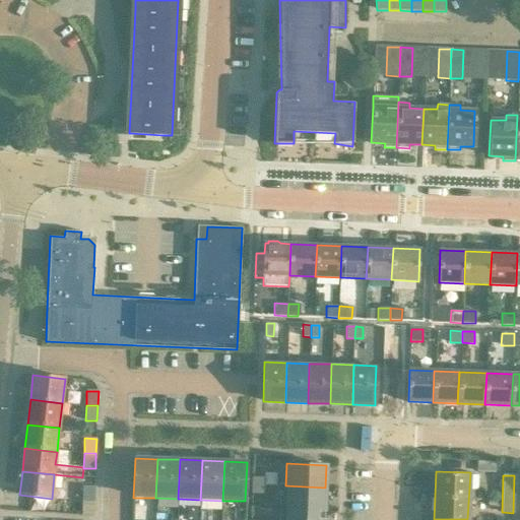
[(251,484),(251,494),(252,494),(264,495),(264,485),(264,478),(264,477),(252,477),(252,478),(251,484)]
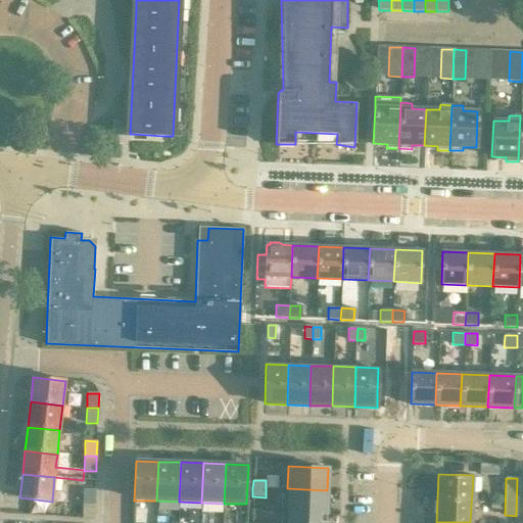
[(287,488),(287,511),(327,512),(327,490),(287,488)]
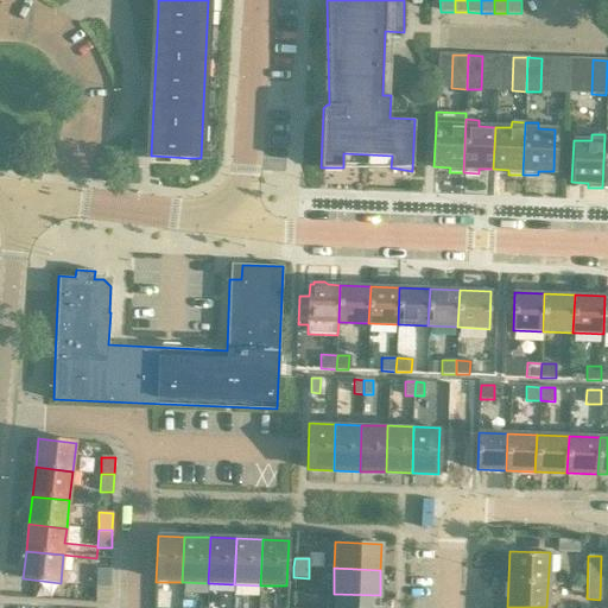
[(96,569),(96,587),(109,587),(111,569),(96,569)]
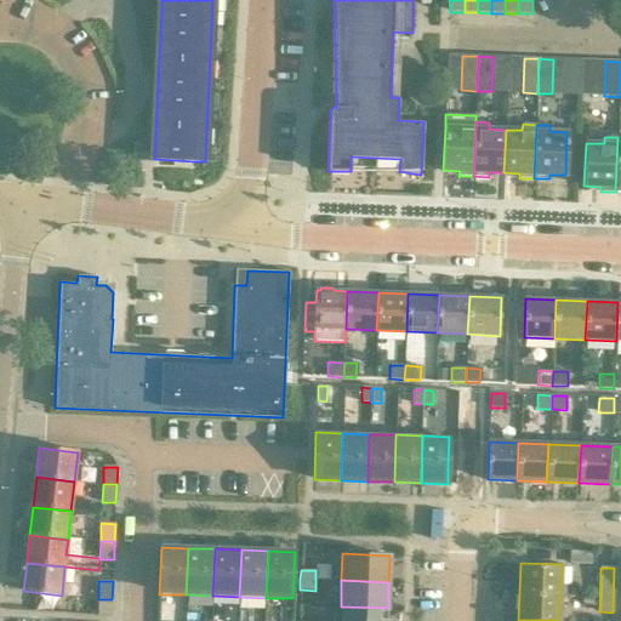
[(341,607),(340,620),(387,620),(388,608),(341,607)]
